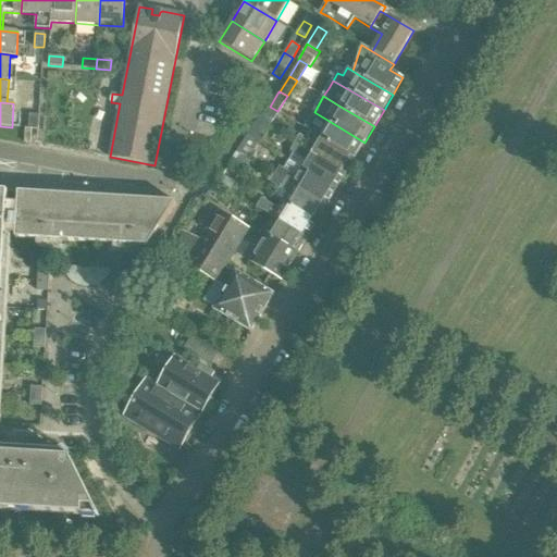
[(267,104),(256,121),(268,128),(277,111),(270,107),(267,104)]
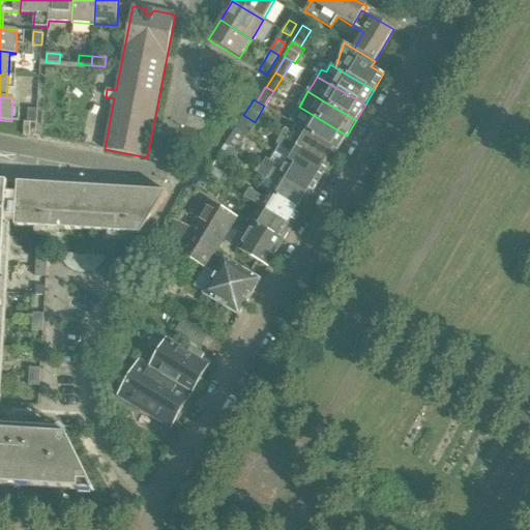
[(299,107),(290,122),(305,131),(306,131),(337,150),(347,136),(299,107)]
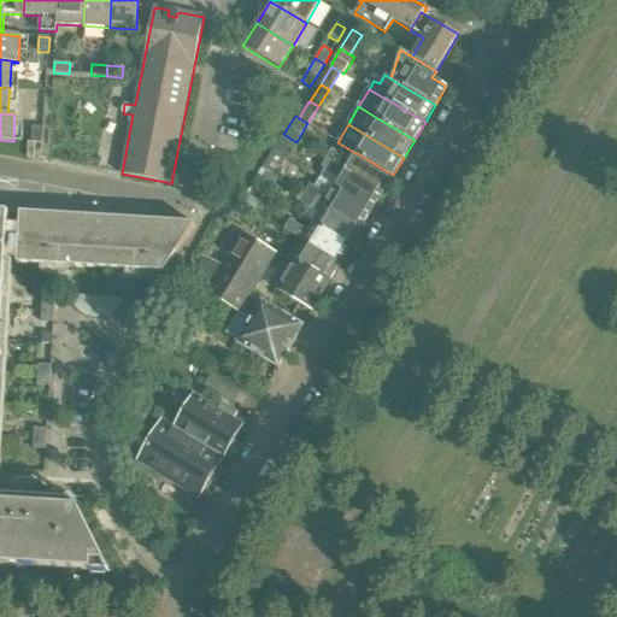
[(31,142),(42,144),(43,128),(33,127),(31,142)]
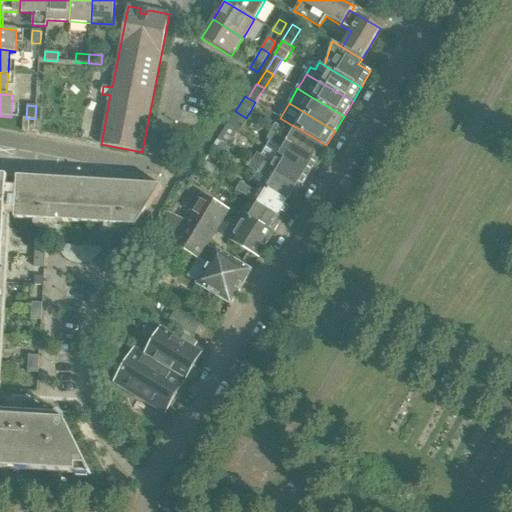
[(235,111),(227,125),(238,132),(246,118),(235,111)]
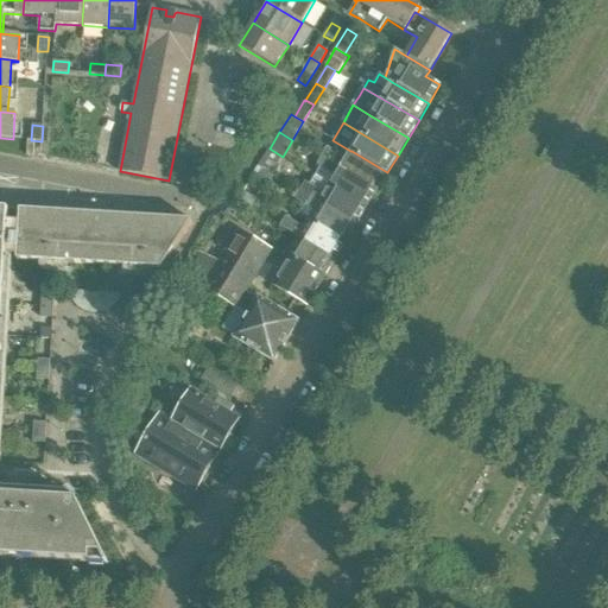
[(29,140),(27,156),(42,157),(42,141),(31,140),(29,140)]
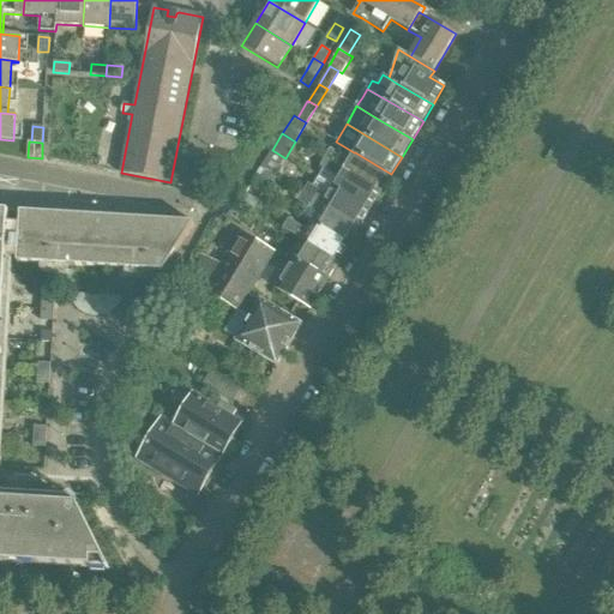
[(272,150),(262,168),(275,175),(286,158),(272,150)]
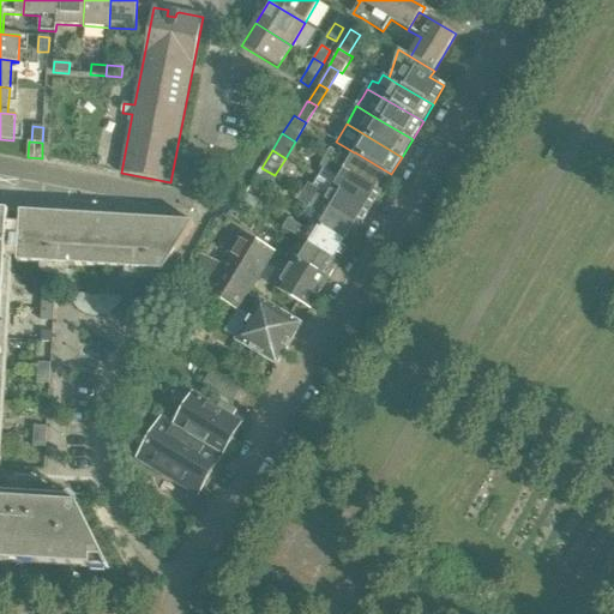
[(330,150),(325,158),(380,192),(391,174),(355,152),(354,152),(349,161),(330,150)]
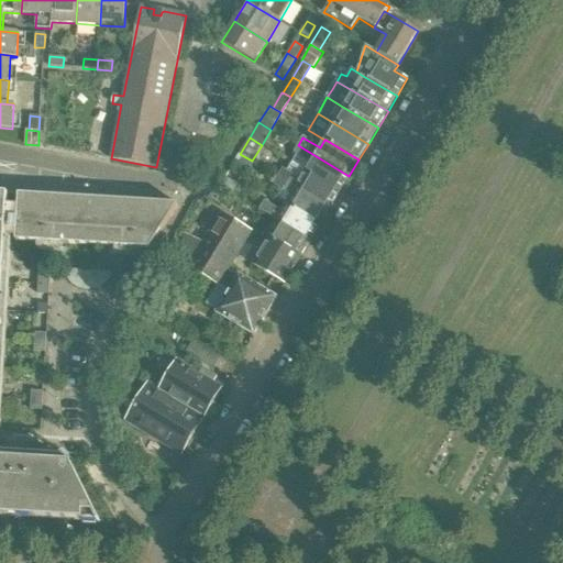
[(296,155),(291,163),(340,191),(349,176),(298,145),(294,153),(296,155)]
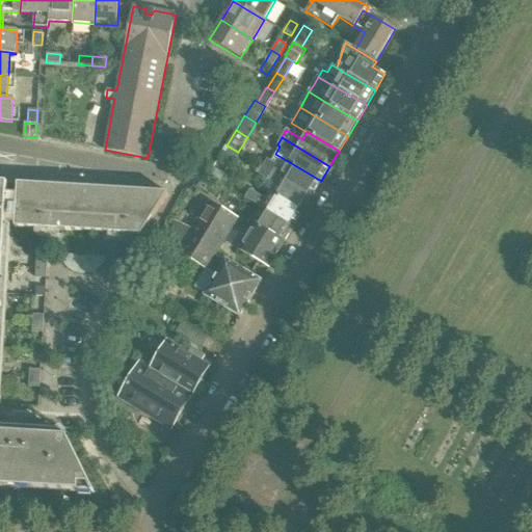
[(238,152),(227,145),(217,160),(220,162),(222,163),(227,156),(235,160),(238,153),(238,152)]
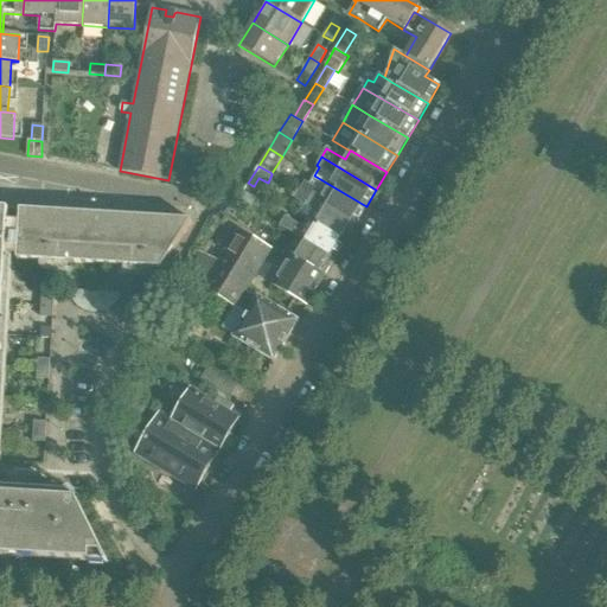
[(305,183),(300,191),(356,223),(366,206),(314,176),(310,185),(305,183)]
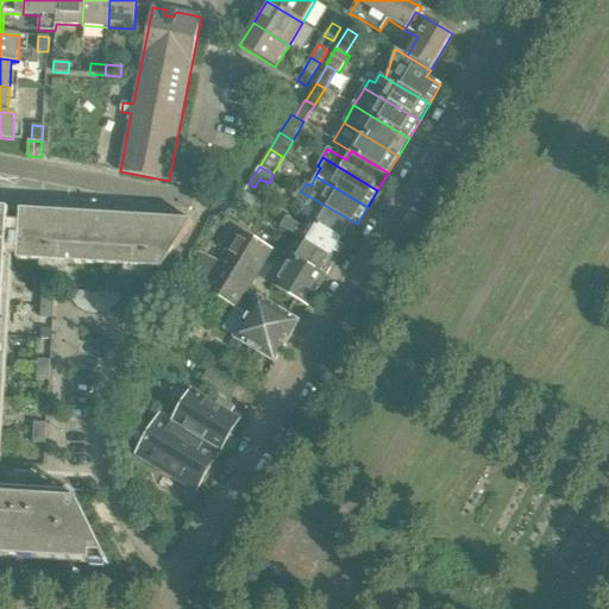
[(300,215),(309,221),(345,243),(357,224),(301,192),(296,189),(293,198),(305,206),(300,215)]
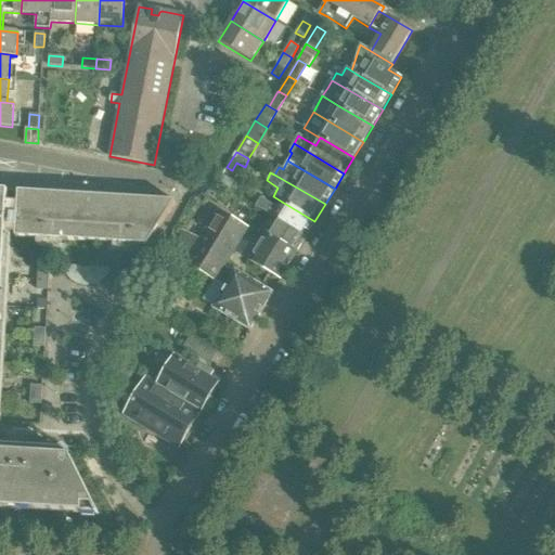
[(0,190),(0,508),(7,510),(8,502),(33,503),(33,511),(82,514),(84,506),(92,507),(98,516),(100,515),(71,457),(0,452),(0,420),(11,248),(4,248),(5,233),(16,233),(15,237),(147,246),(176,202),(0,190)]
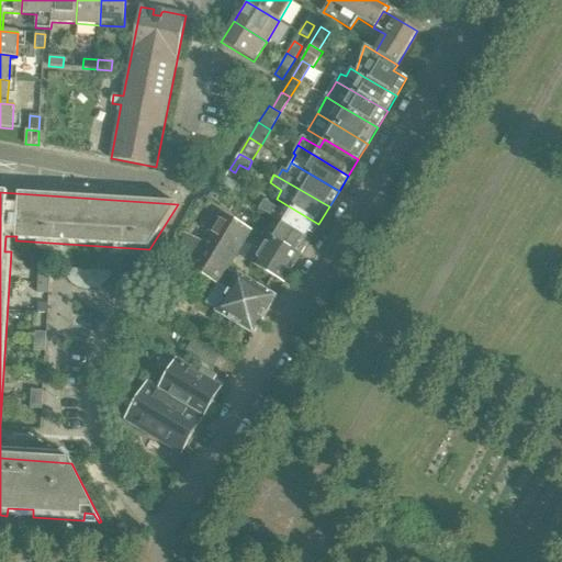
[(259,210),(276,220),(310,239),(318,224),(285,204),(281,211),(265,201),(259,210)]
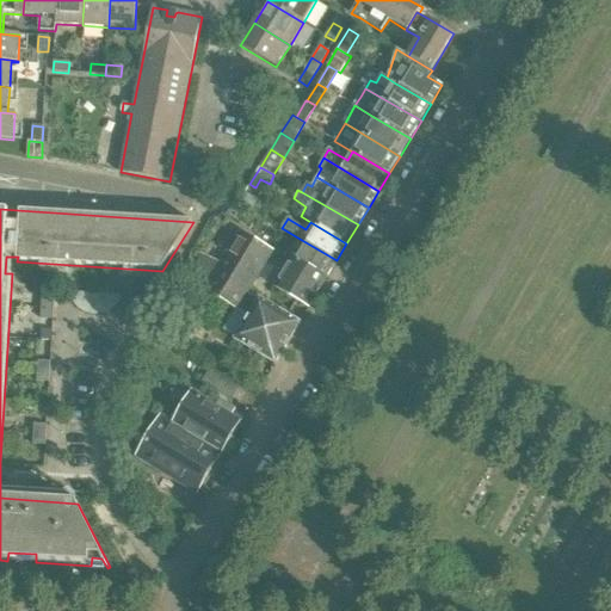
[(240,232),(226,254),(259,275),(272,252),(240,232)]
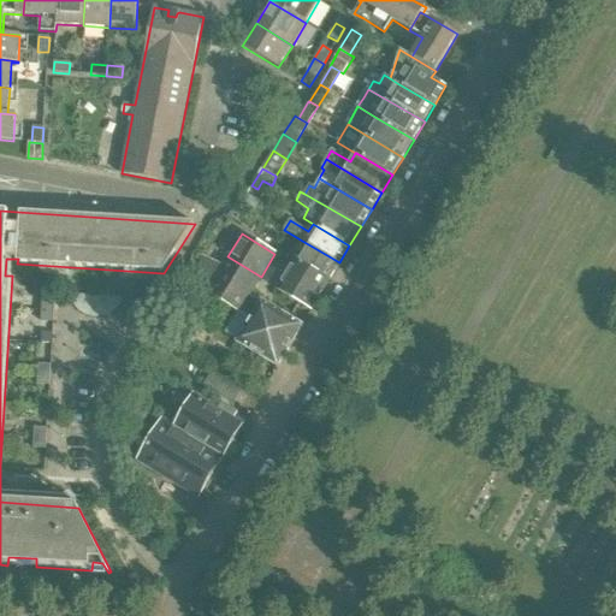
[(292,258),(294,259),(330,279),(339,262),(302,241),(292,258)]
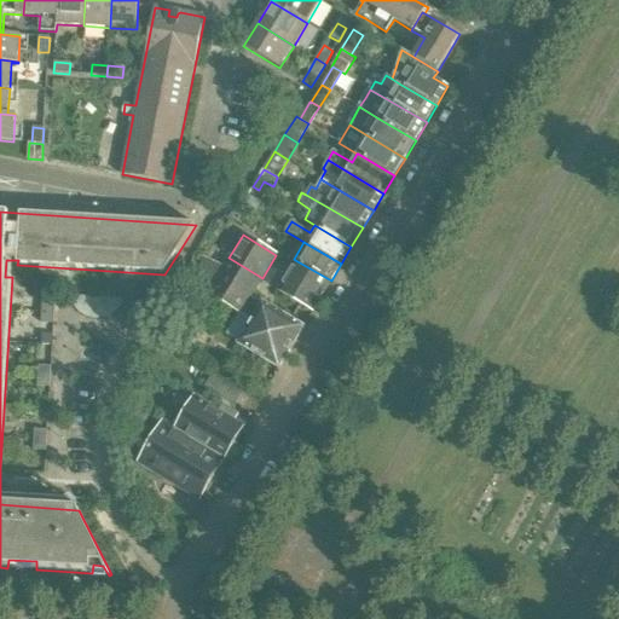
[(262,278),(229,258),(223,266),(203,256),(194,287),(207,294),(239,313),(241,313),(252,296),(262,278)]
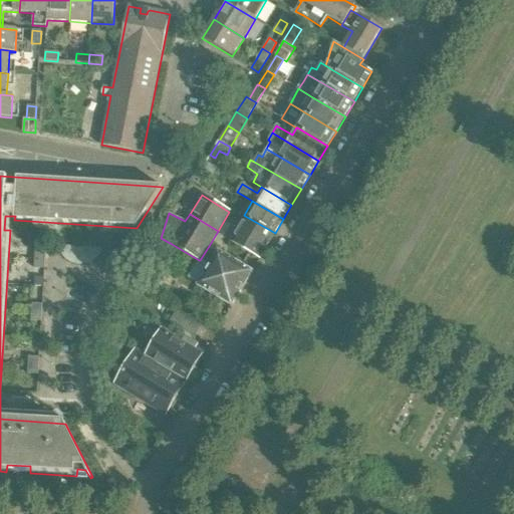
[(275,233),(245,216),(230,241),(259,259),(275,233)]
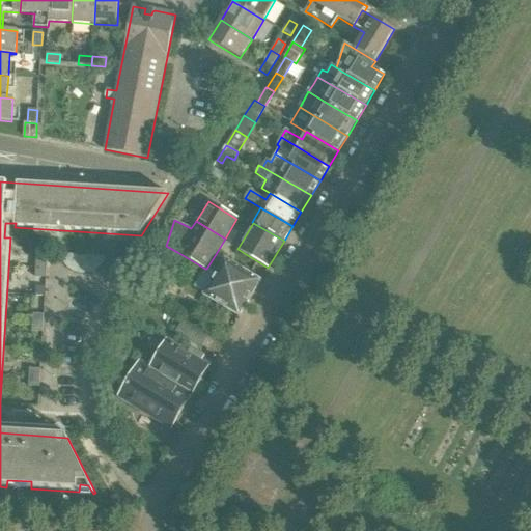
[(107,255),(59,254),(59,256),(60,259),(61,261),(63,264),(64,267),(66,269),(70,270),(72,272),(74,273),(77,274),(80,274),(83,275),(86,274),(89,274),(91,273),(94,272),(96,271),(99,269),(101,267),(103,264),(104,262),(105,259),(106,257),(107,255)]
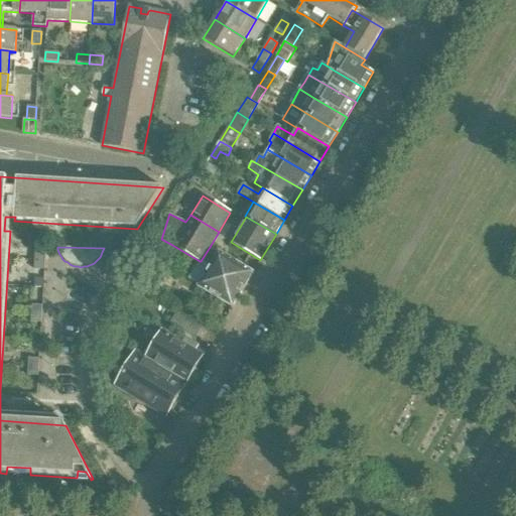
[(35,252),(34,261),(45,261),(45,253),(35,252)]
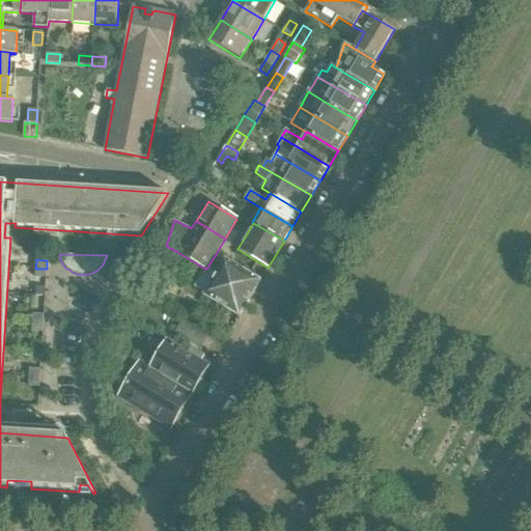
[(205,269),(193,288),(203,295),(239,315),(240,315),(260,280),(225,259),(224,259),(216,275),(206,269),(205,269)]
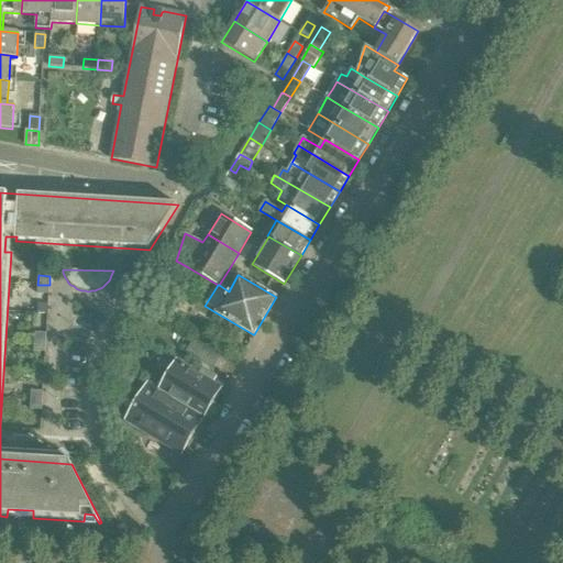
[(50,285),(37,285),(37,294),(48,295),(50,285)]
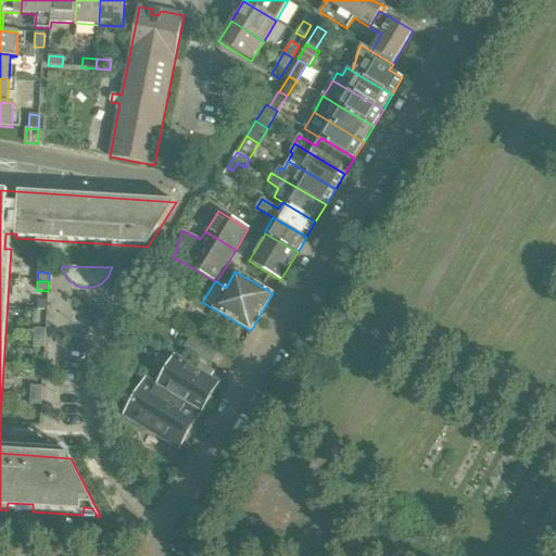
[(34,299),(34,308),(46,310),(46,300),(34,299)]
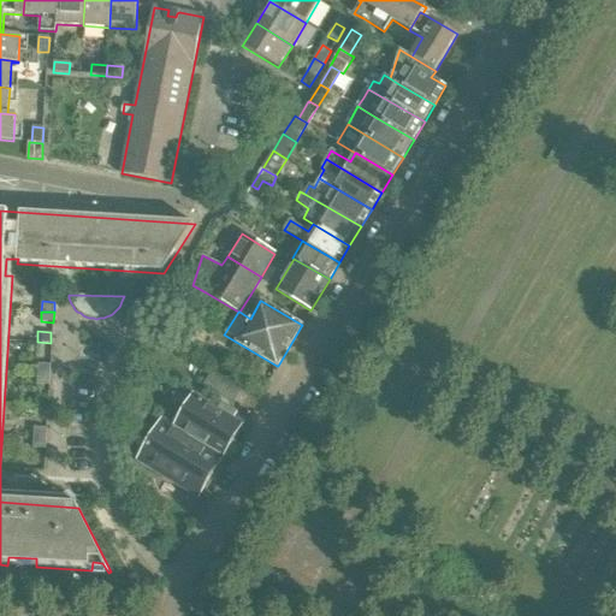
[(39,365),(37,374),(51,375),(51,365),(39,365)]
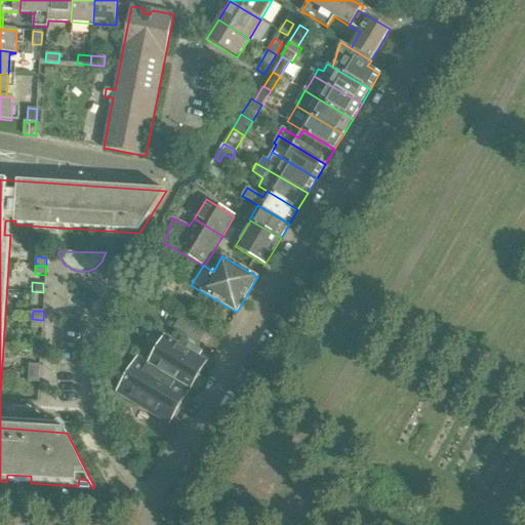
[(201,340),(208,329),(186,316),(178,326),(201,340)]
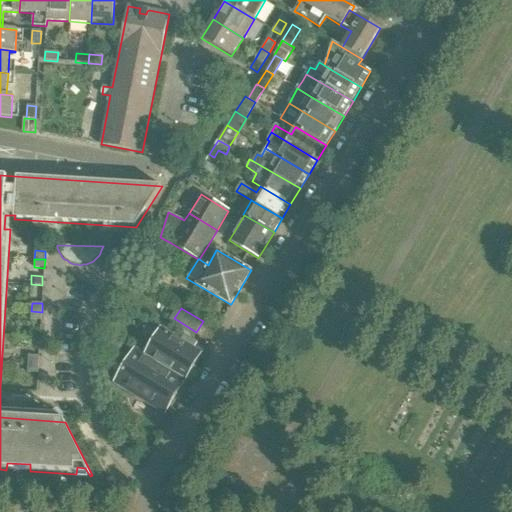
[(42,312),(31,311),(31,320),(41,320),(42,312)]
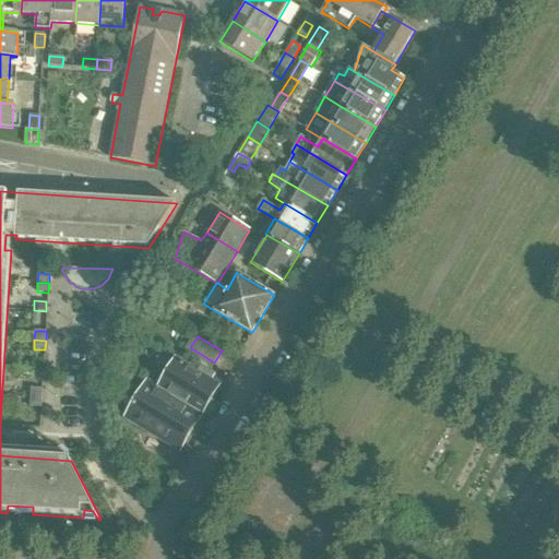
[(157,380),(154,384),(159,388),(158,389),(202,415),(221,384),(213,380),(198,371),(177,358),(162,383),(157,380)]
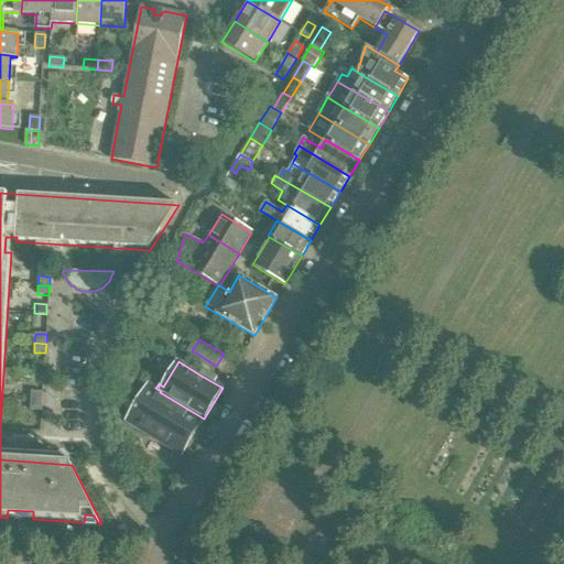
[(149,383),(126,422),(143,433),(161,444),(182,456),(204,419),(160,392),(161,391),(155,388),(149,383)]
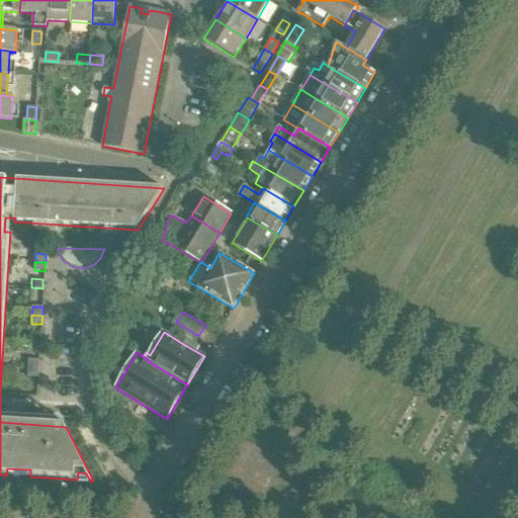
[(28,359),(28,368),(38,368),(39,360),(28,359)]
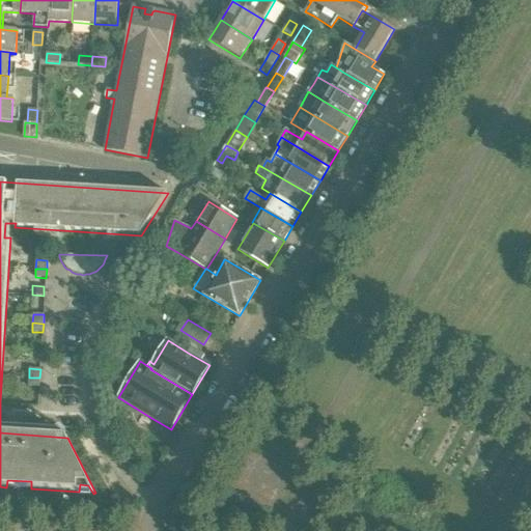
[(39,378),(29,378),(28,386),(39,387),(39,378)]
